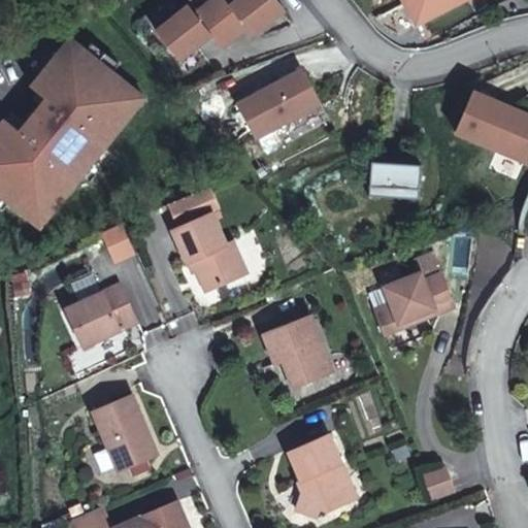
[(210,0),(207,3),(234,37),(246,28),(252,35),(286,9),(277,0),(210,0)]
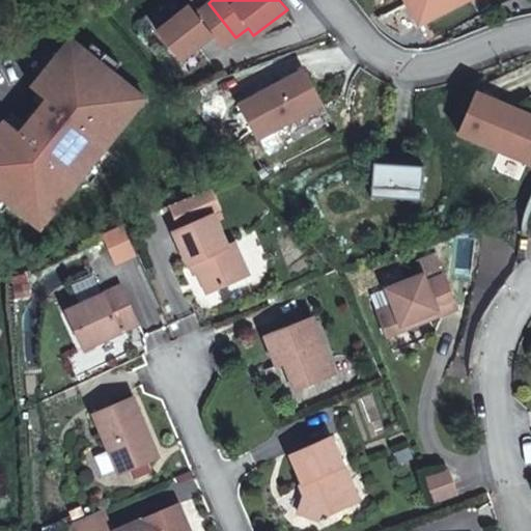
[(403,0),(417,25),(466,0),(403,0)]
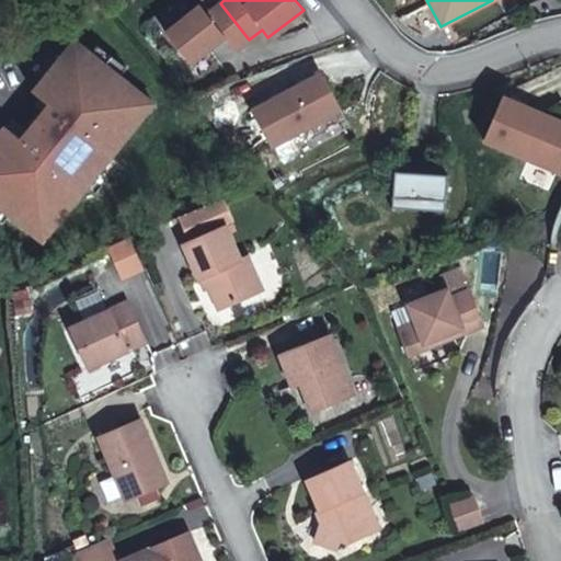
[(165,32),(190,63),(224,37),(235,50),(249,39),(220,3),(207,13),(201,4),(165,32)]
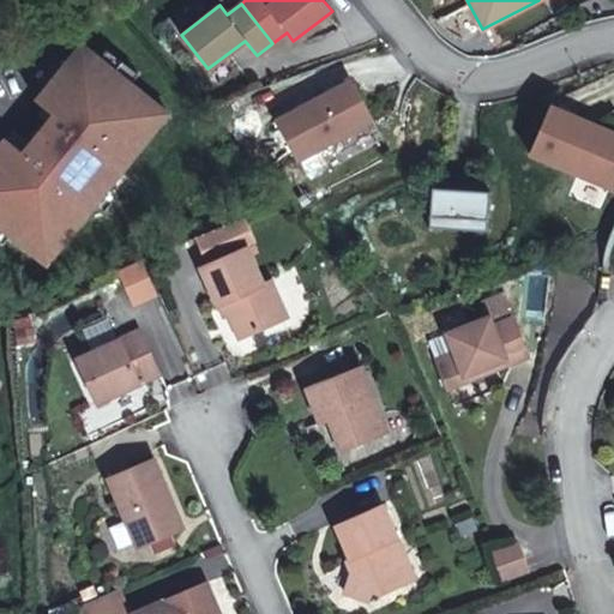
[(166,113),(79,43),(36,98),(54,113),(29,144),(11,130),(0,143),(0,228),(44,265),(166,113)]
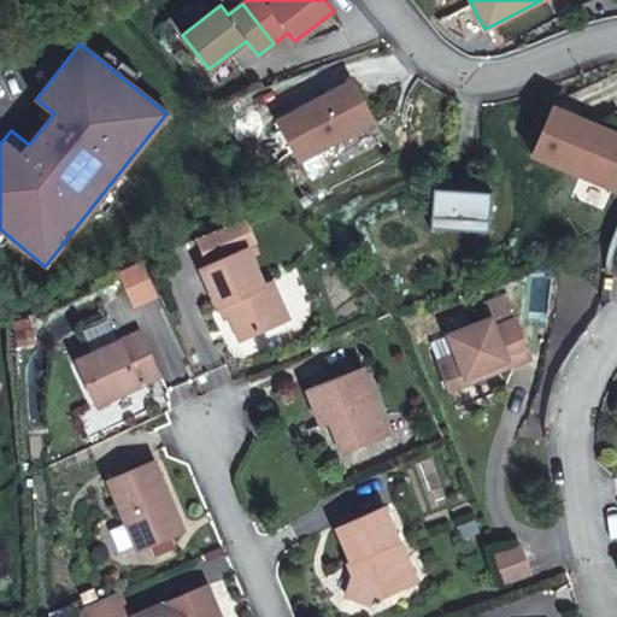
[(352,82),(277,119),(299,160),(374,123),(352,82)]
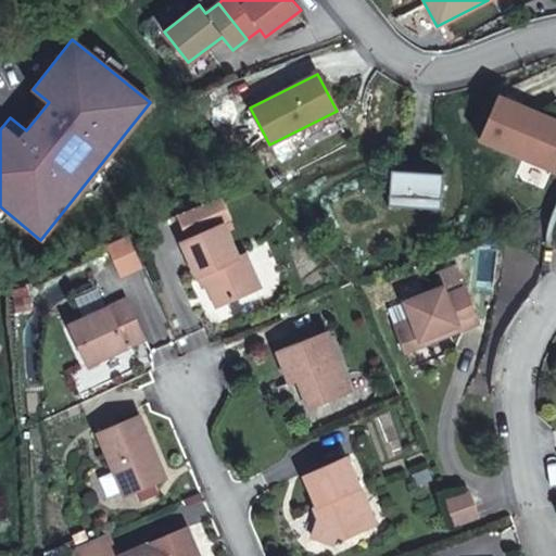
[(534,117),(496,100),(476,142),(552,178),(555,167),(555,135),(532,124),(534,117)]
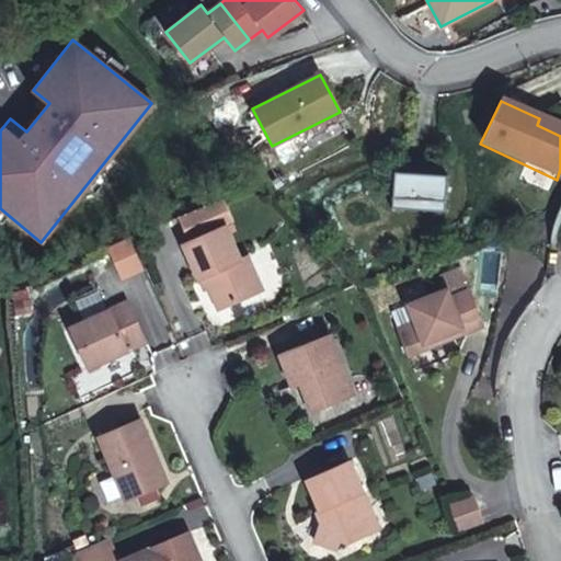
[(560,128),(539,118),(537,125),(560,136),(560,128)]
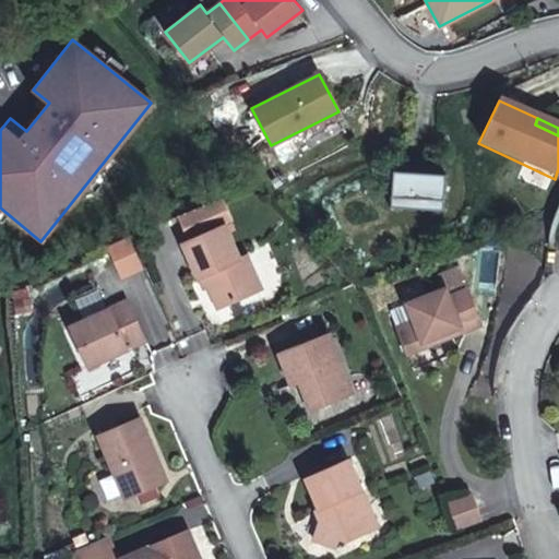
[(445,175),(392,170),(389,207),(442,212),(445,175)]
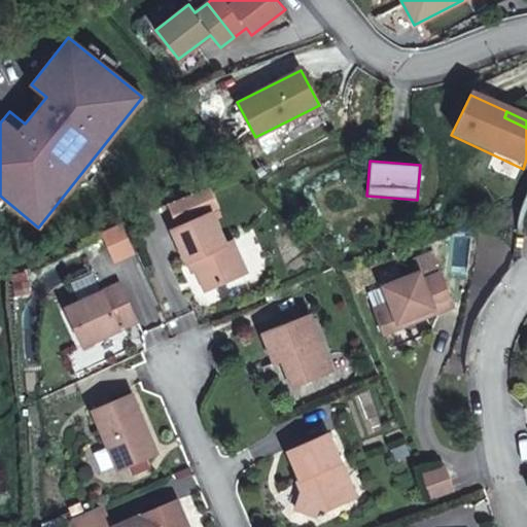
[(234,240),(229,242),(216,212),(221,210),(210,186),(170,203),(181,227),(174,231),(187,261),(192,258),(206,288),(247,271),(234,240)]
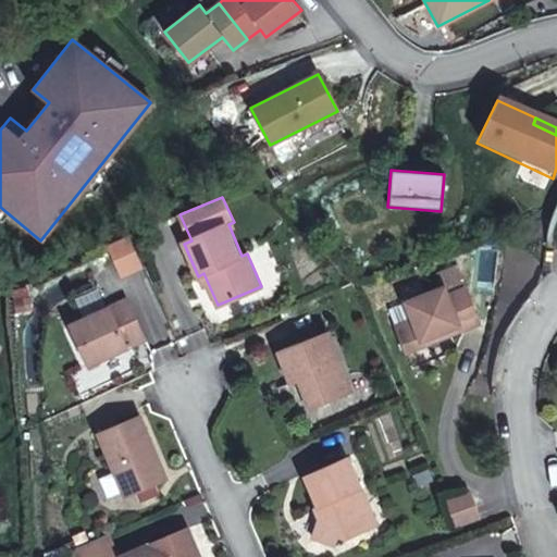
[(130,235),(108,245),(122,276),(144,267),(130,235)]
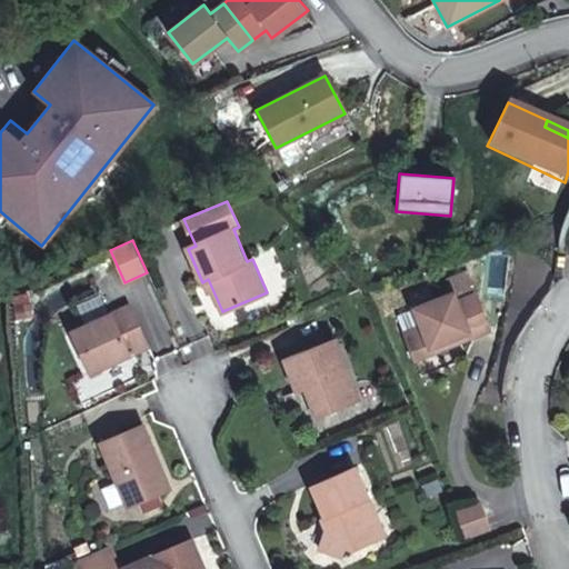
[(431,351),(467,336),(469,342),(489,335),(472,296),(465,275),(446,282),(451,295),(415,310),(397,318),(402,333),(416,366),(435,358),(431,351)]
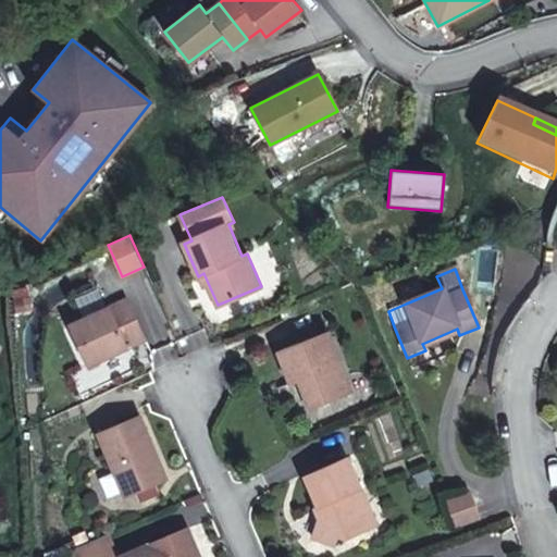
[(128,300),(70,324),(86,364),(145,339),(128,300)]
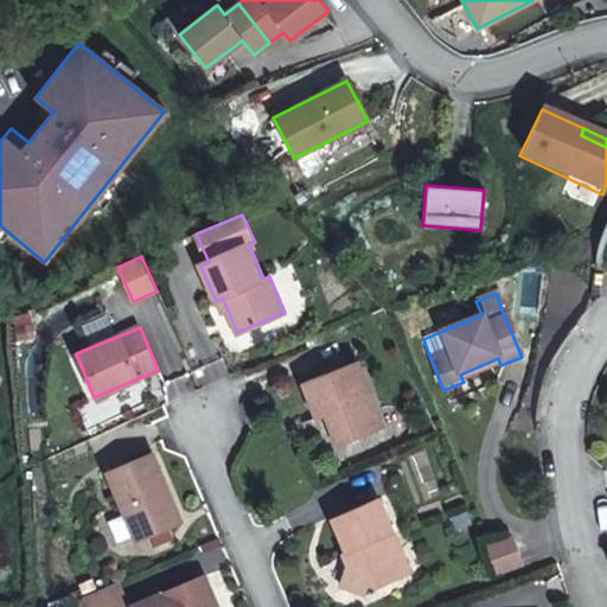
[(338,447),(383,429),(357,362),(304,383),(318,417),(330,413),(334,423),(331,429),(338,447)]
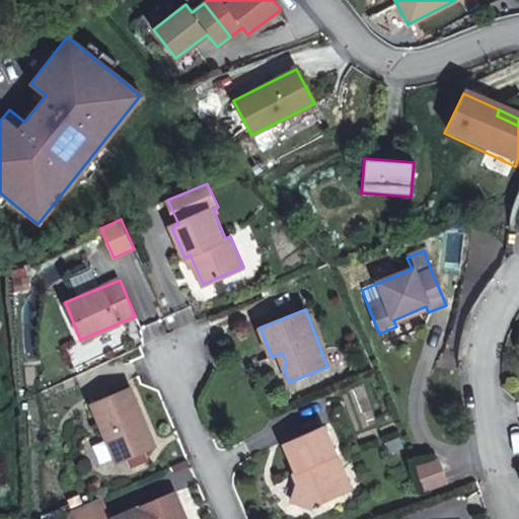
[(118,462),(156,446),(132,389),(94,406),(107,439),(94,445),(101,463),(116,456),(118,462)]
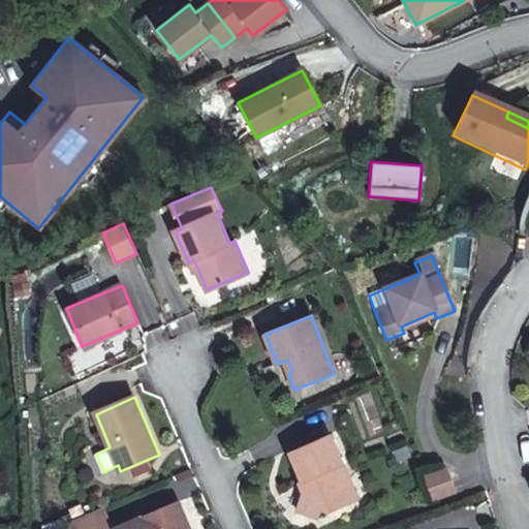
[(328,515),(348,506),(342,491),(344,487),(349,485),(329,435),(289,453),(301,483),(306,481),(309,491),(301,494),(296,514),(315,519),(318,511),(328,515)]
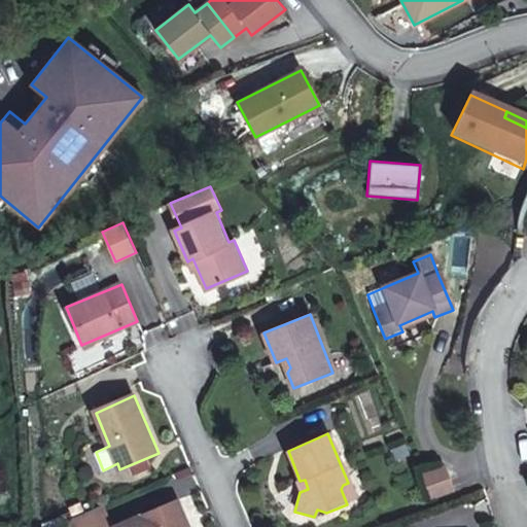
[(443,468),(421,477),(430,500),(452,492),(443,468)]
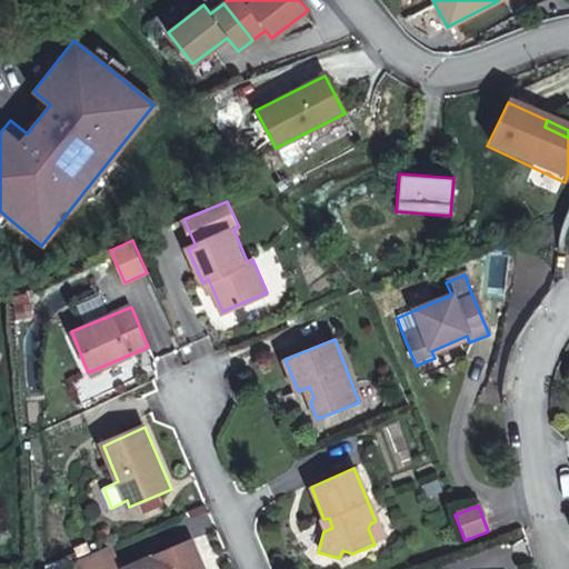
[(368,528),(375,545),(383,541),(376,521),(370,523),(368,528)]
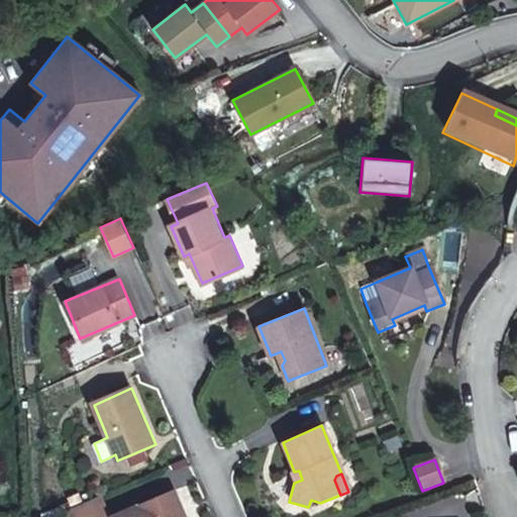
[(179,516),(177,510),(182,508),(175,491),(112,516),(179,516)]
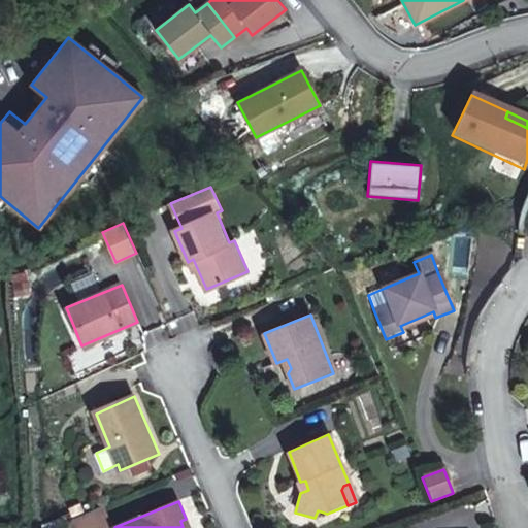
[(183,527),(189,527),(186,519),(180,521),(183,527)]
